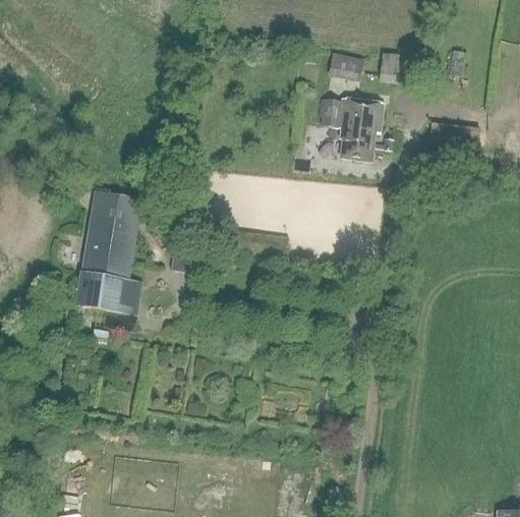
[(329,73),(359,79),(363,57),(333,51),(329,73)]
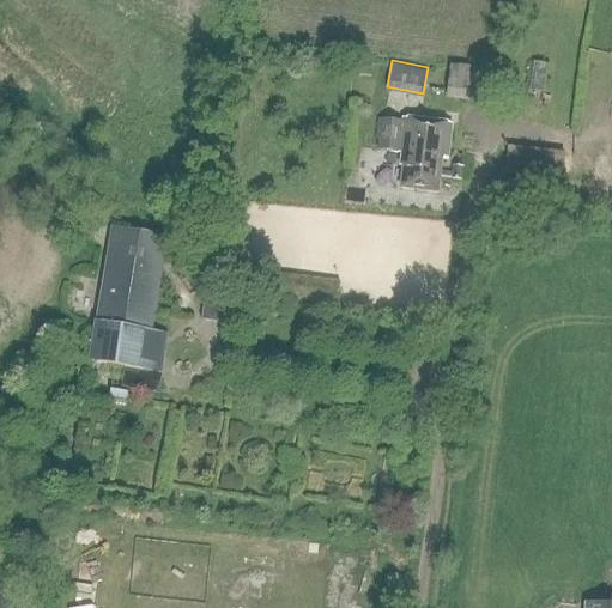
[(489,92),(492,66),(450,61),(446,92),(478,97),(479,91),(489,92)]
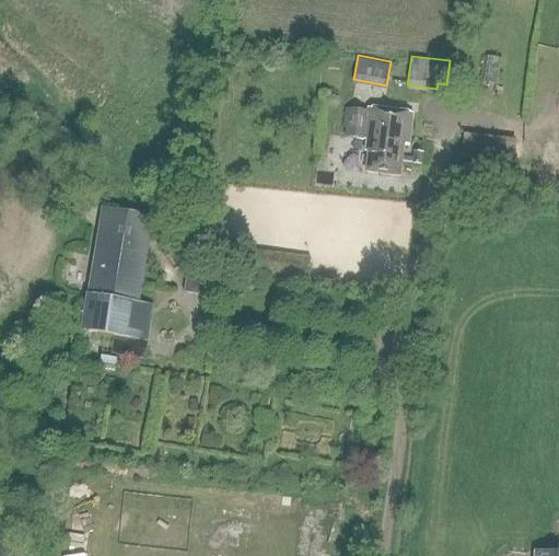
[(408,141),(412,109),(369,105),(365,136),(368,137),(367,149),(369,149),(367,169),(400,173),(405,141),(408,141)]
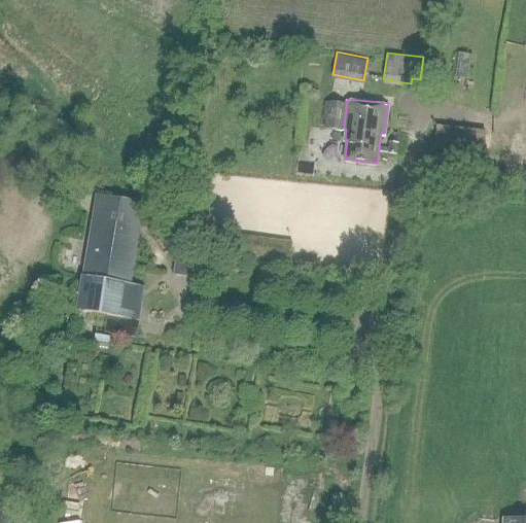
[(437,124),(437,150),(484,150),(485,124),(437,124)]
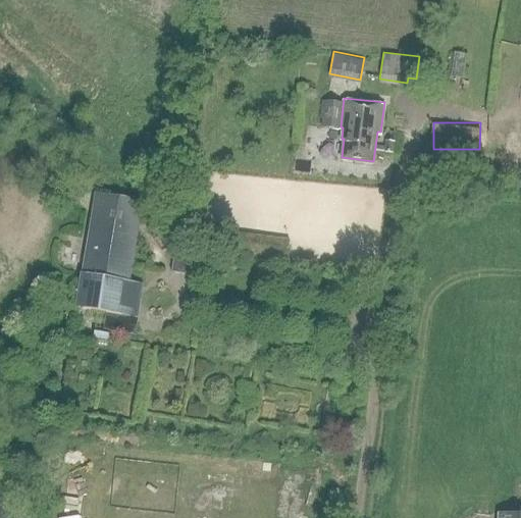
[(395,139),(385,137),(383,149),(394,150),(395,139)]
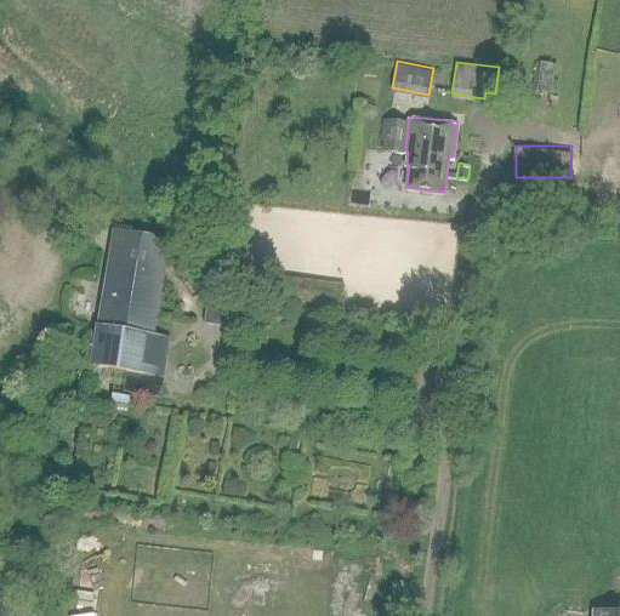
[(97,321),(91,363),(126,369),(123,388),(160,394),(170,335),(152,332),(168,237),(114,227),(97,321)]
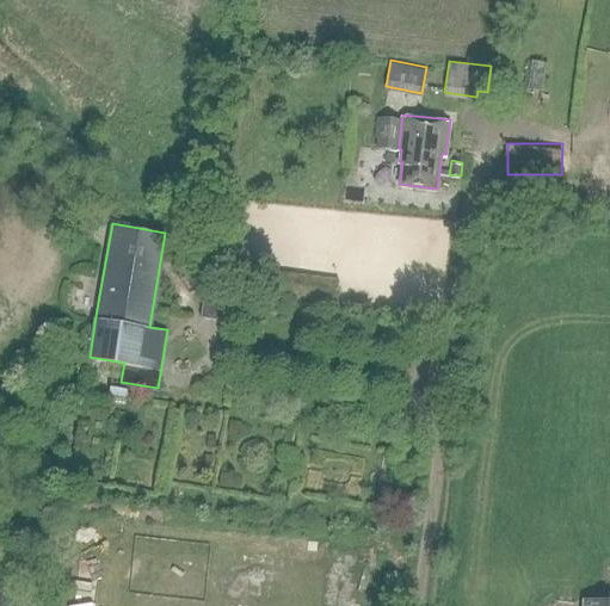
[(128,387),(110,384),(109,393),(127,396),(128,387)]
